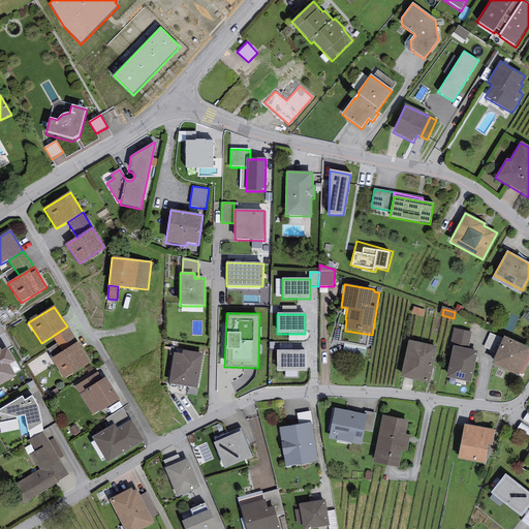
[(78,343),(67,327),(53,336),(63,352),(78,343)]
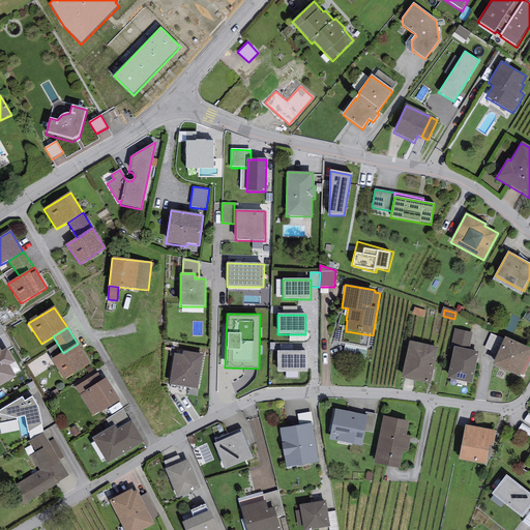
[(472,333),(454,329),(450,349),(453,350),(454,347),(468,350),(472,333)]
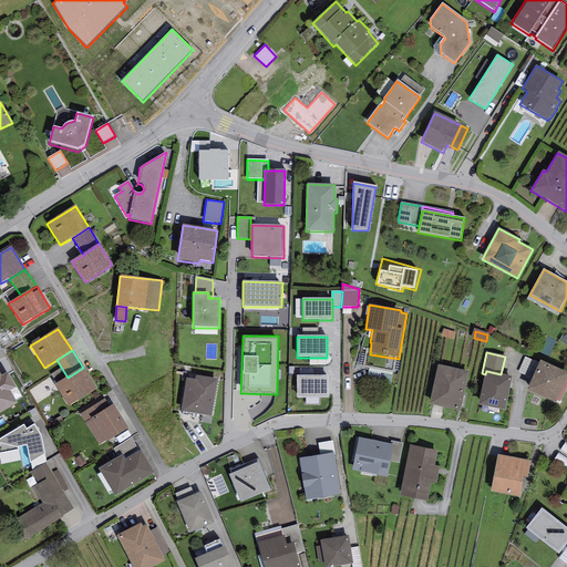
[(566,377),(566,373),(540,362),(527,391),(556,403),(566,377)]
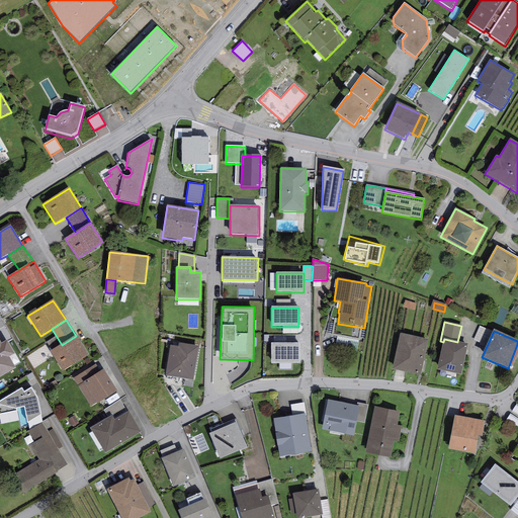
[(428,340),(400,334),(393,370),(420,376),(428,340)]
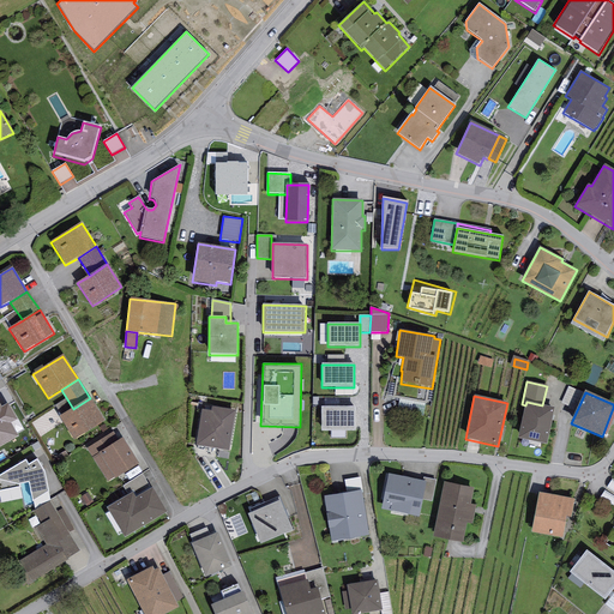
[(73,409),(60,417),(74,440),(104,422),(90,398),(73,409)]
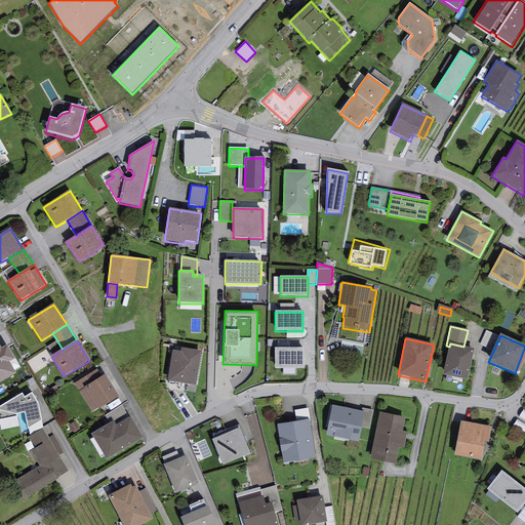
[(463,347),(450,344),(449,347),(443,375),(468,380),(474,350),(463,347)]
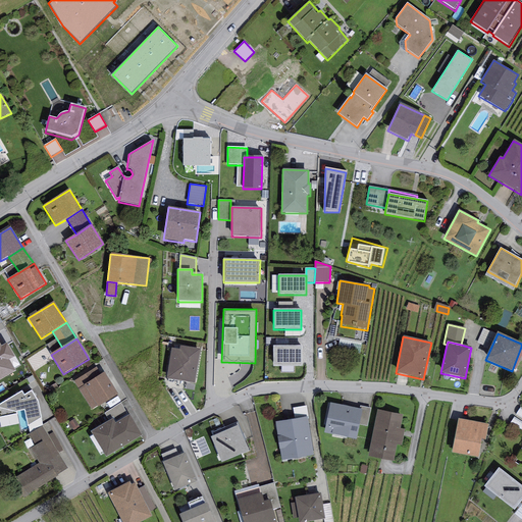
[(0,380),(15,372),(9,361),(14,358),(6,344),(1,348),(0,345),(0,380)]
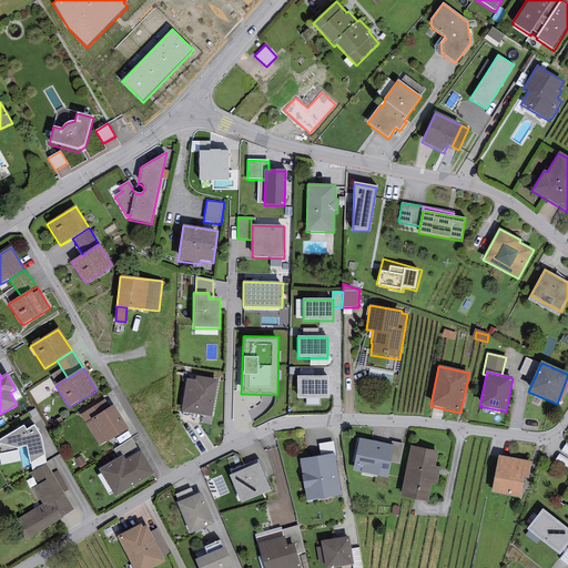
[(217,381),(196,377),(195,382),(188,381),(182,413),(212,417),(217,381)]
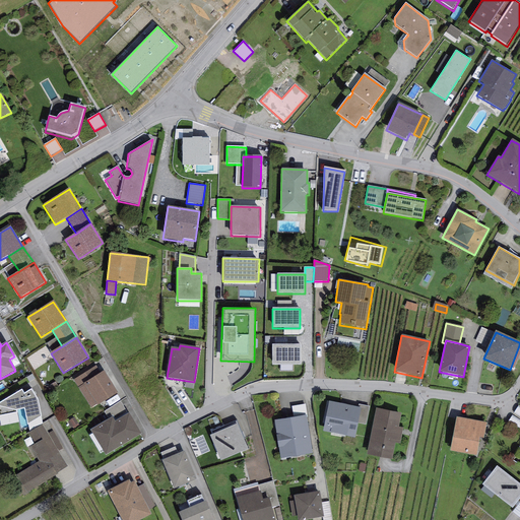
[(301,345),(272,345),(272,366),(301,366),(301,345)]
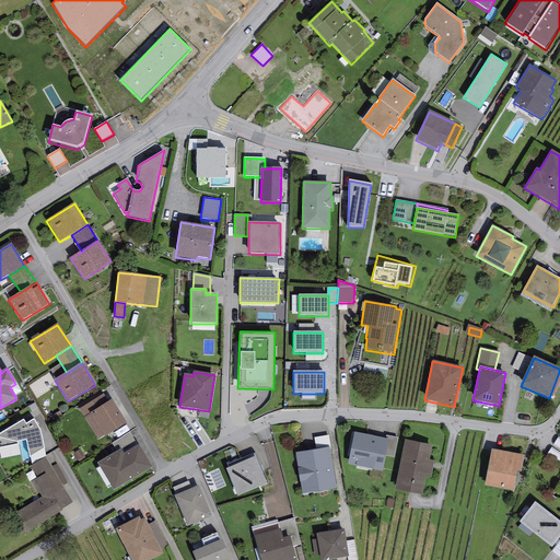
[(79,409),(84,417),(104,405),(98,396),(79,409)]
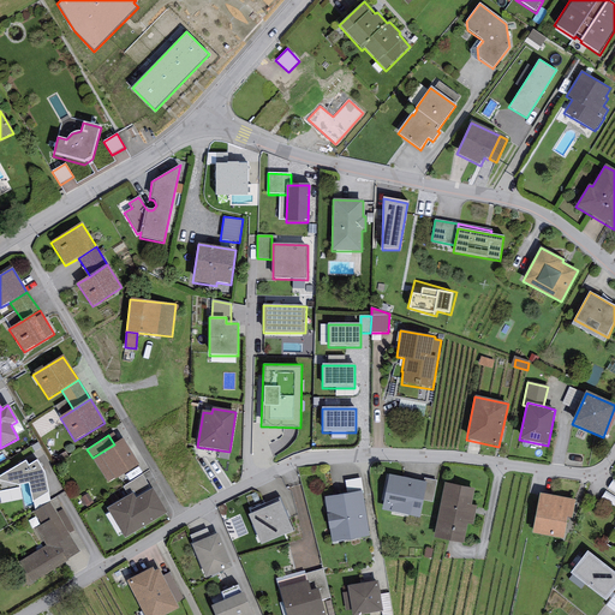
[(114,445),(93,458),(108,483),(114,479),(115,481),(139,466),(123,440),(114,445)]
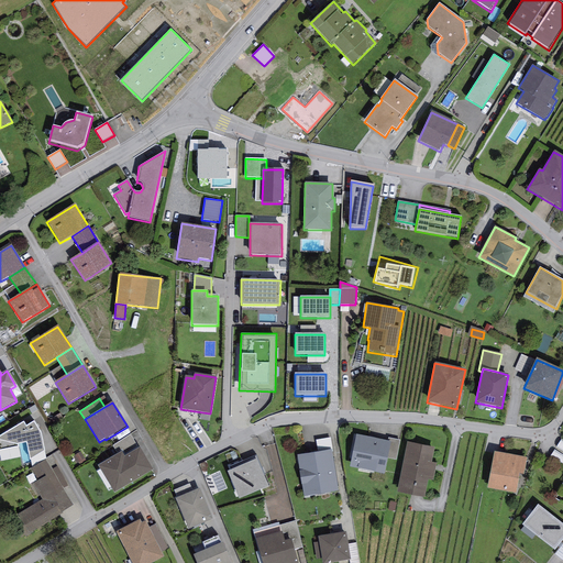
[(26,427),(24,422),(0,437),(0,451),(19,448),(19,445),(26,443),(30,461),(44,451),(41,433),(34,422),(26,427)]
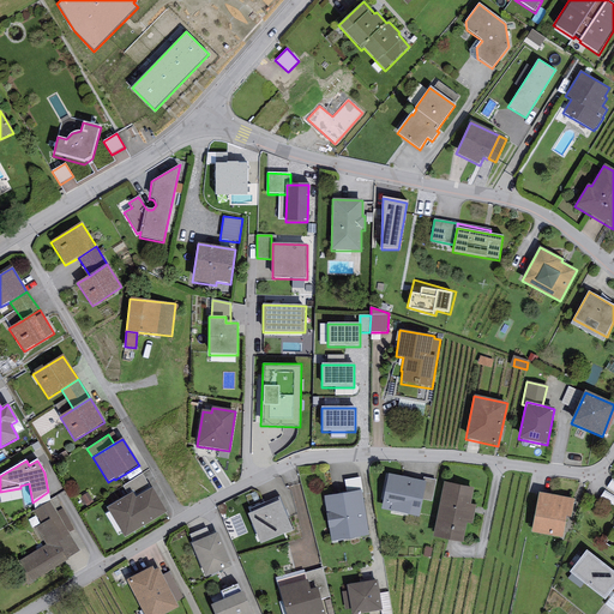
[(124,487),(128,495),(133,493),(137,499),(151,489),(142,475),(124,487)]
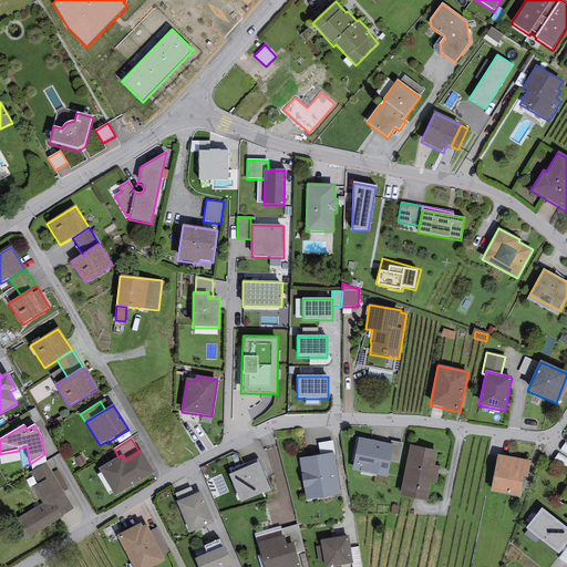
[(391,445),(359,439),(352,471),(387,477),(390,462),(393,445),(391,445)]
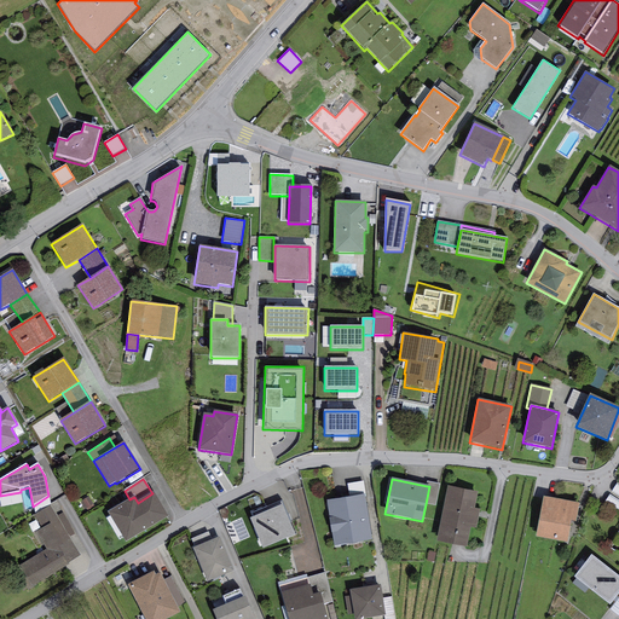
[(440,485),(427,482),(427,486),(429,486),(426,504),(435,505),(440,485)]
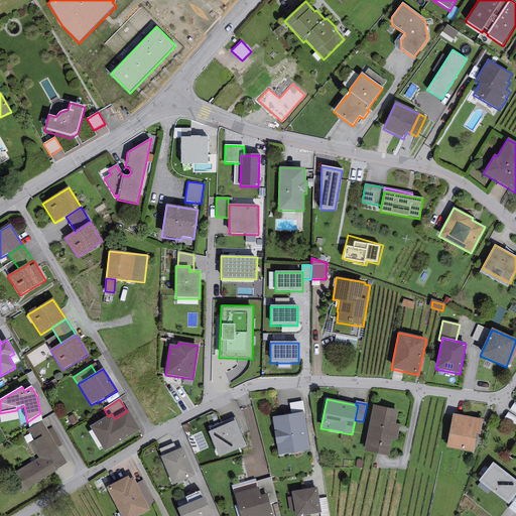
[(515,403),(514,403),(504,418),(515,425),(515,403)]
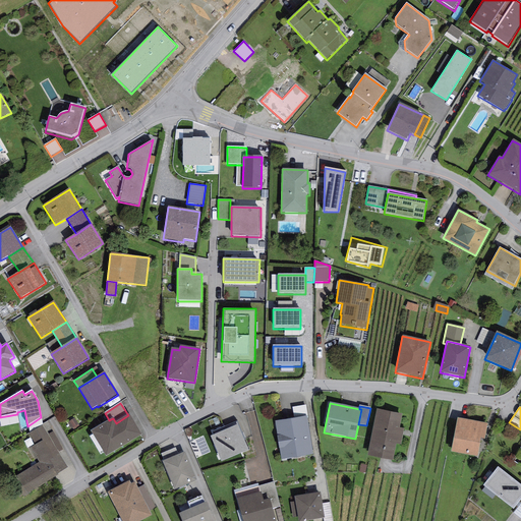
[(367,456),(393,461),(396,445),(401,446),(404,429),(399,428),(402,414),(377,409),(367,456)]
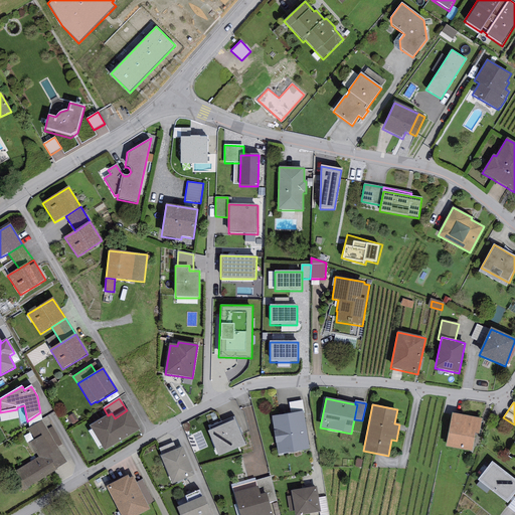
[(108,415),(90,426),(105,452),(140,430),(128,410),(127,410),(115,418),(112,413),(108,415)]
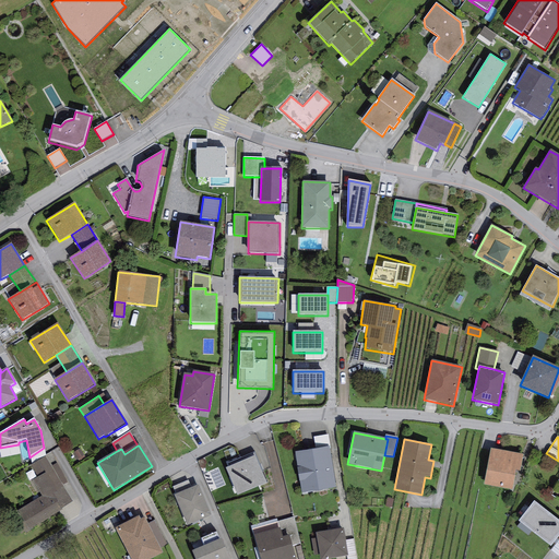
[(330,448),(295,453),(301,495),(336,488),(330,448)]
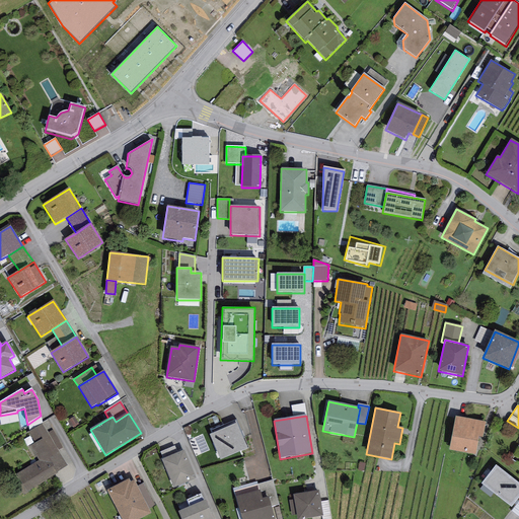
[(486,423),(455,418),(449,450),(475,455),(478,438),(483,439),(486,423)]
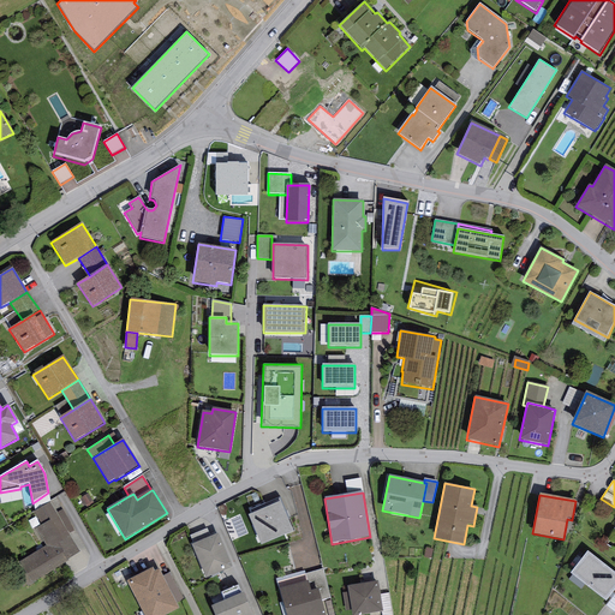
[(261,545),(293,532),(281,502),(282,502),(280,497),(250,509),(252,514),(249,515),(261,545)]
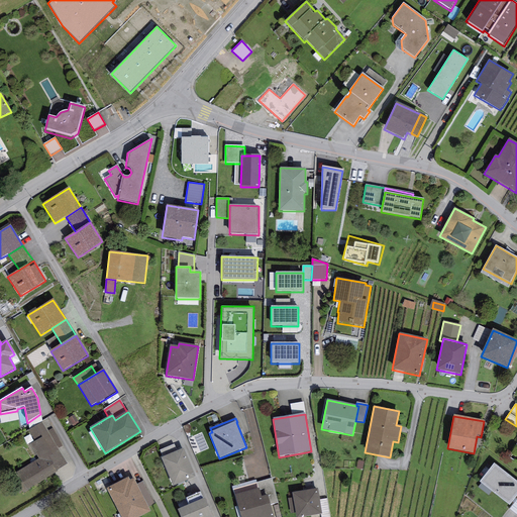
[(41,422),(28,430),(35,442),(30,444),(38,458),(15,474),(26,491),(58,472),(57,471),(67,464),(58,449),(47,432),(41,422)]
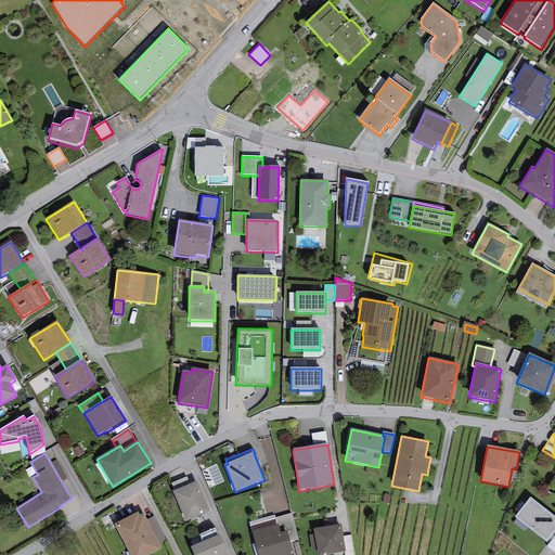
[(56,460),(51,464),(62,482),(67,479),(56,460)]
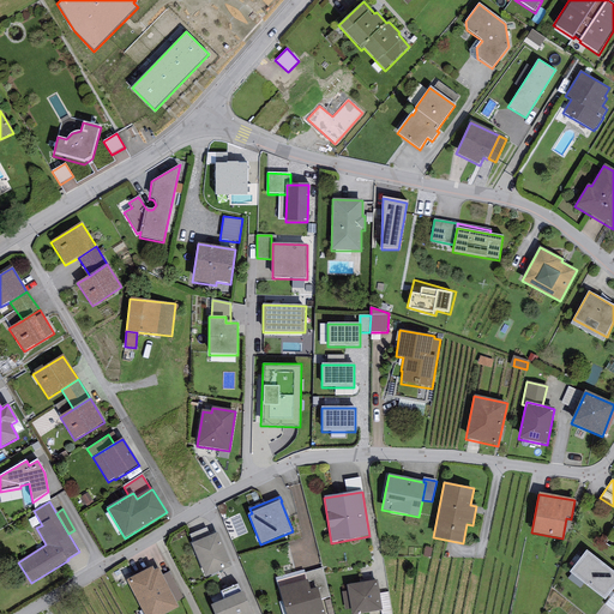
[(248,537),(247,527),(232,528),(232,539),(248,537)]
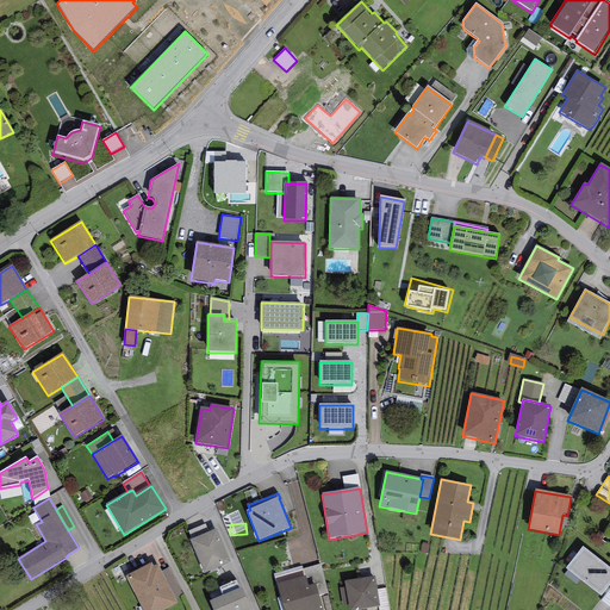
[(216,530),(190,541),(204,574),(230,564),(216,530)]
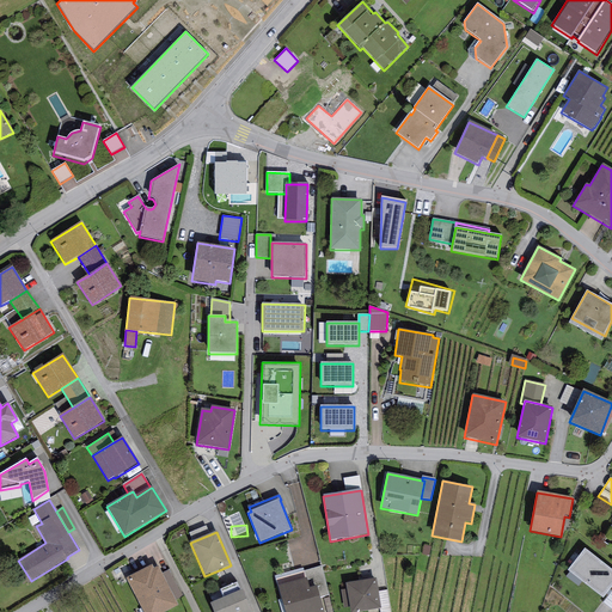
[(611,570),(585,550),(568,571),(603,599),(611,587),(611,570)]
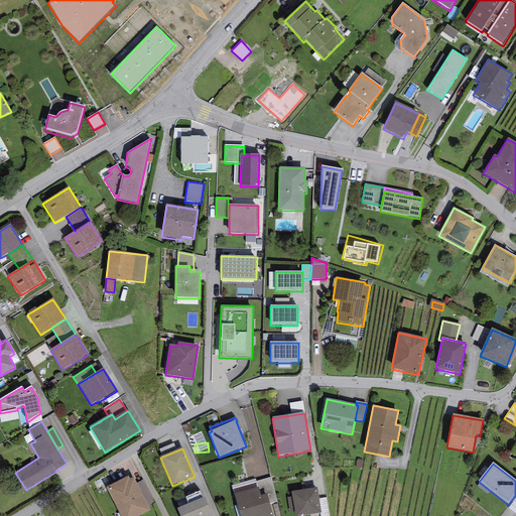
[(128,477),(107,488),(120,515),(140,515),(150,511),(147,506),(136,484),(133,479),(130,480),(128,477)]
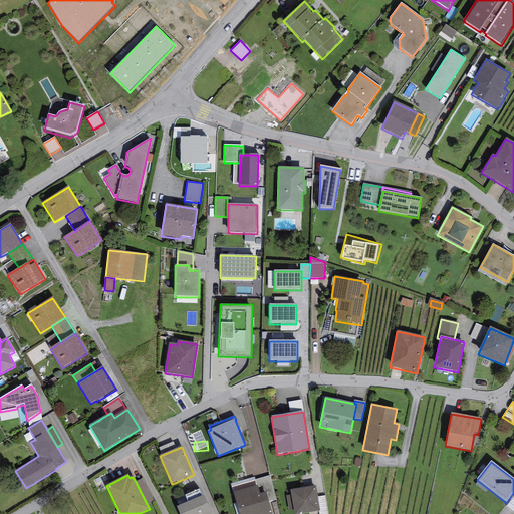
[(270,476),(255,480),(259,495),(267,493),(269,503),(277,501),(270,476)]
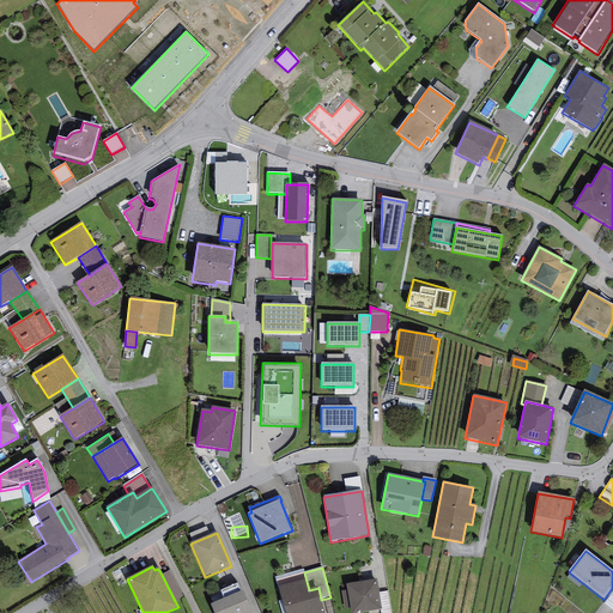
[(170,571),(162,575),(175,601),(183,598),(170,571)]
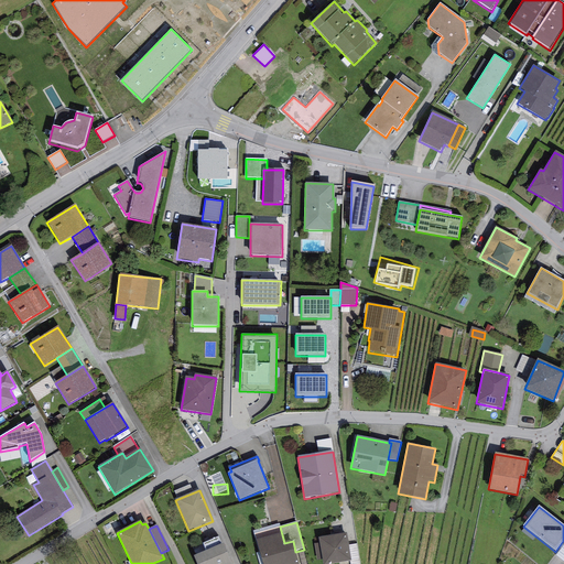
[(280,527),(255,534),(262,563),(299,563),(295,552),(293,541),(284,543),(280,527)]
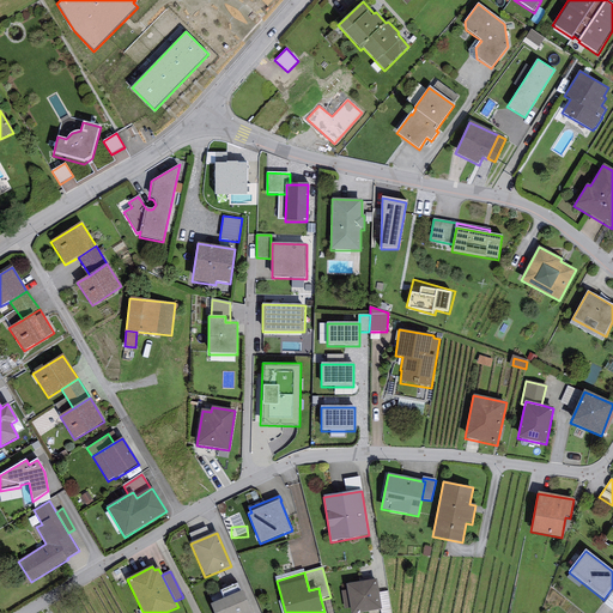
[(351,612),(365,612),(382,611),(377,580),(346,586),(347,590),(341,592),(345,610),(350,608),(351,612)]
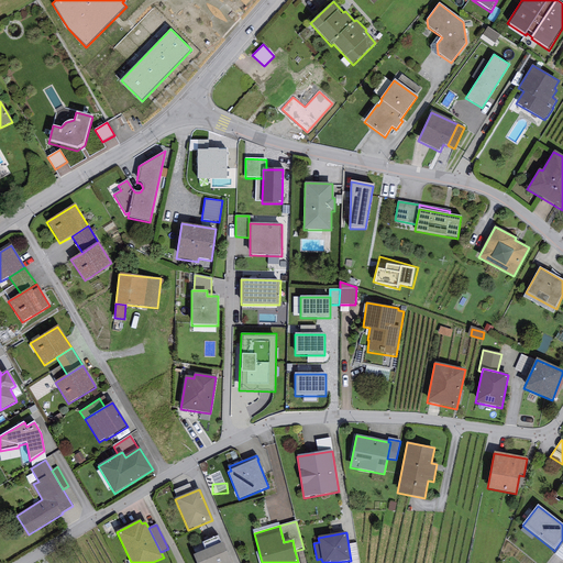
[(218,538),(202,543),(206,551),(194,556),(196,562),(230,562),(222,543),(221,544),(218,538)]
